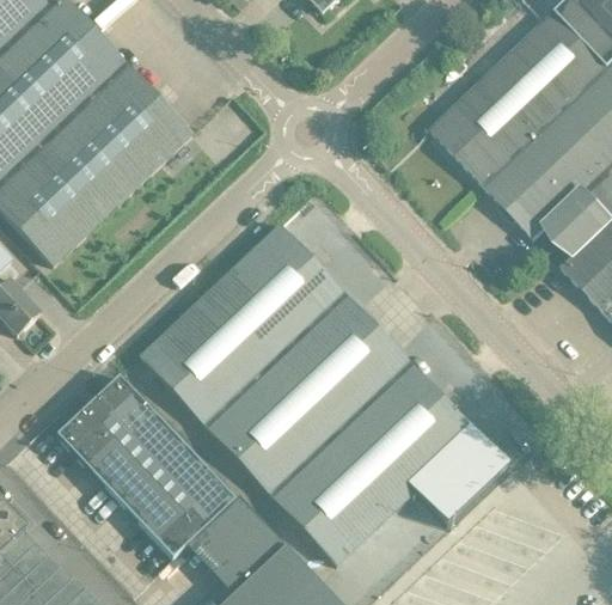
[(0,0),(0,208),(51,263),(191,130),(67,0),(0,0)]
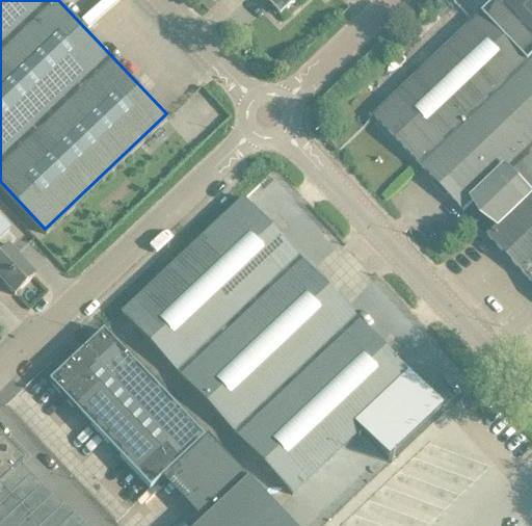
[(271,0),(278,8),(287,0),(271,0)]
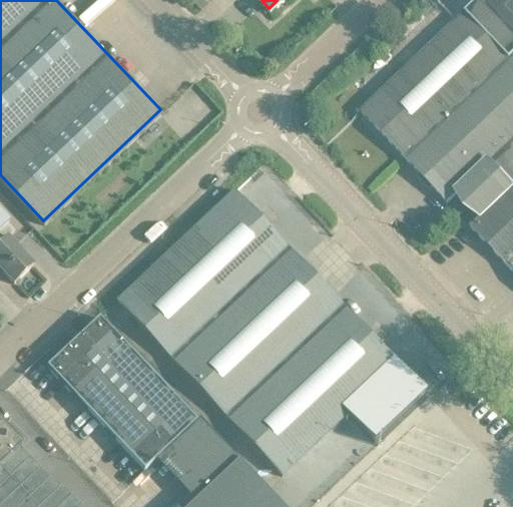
[(472,0),(361,106),(405,153),(446,196),(512,266),(512,0),(472,0)]
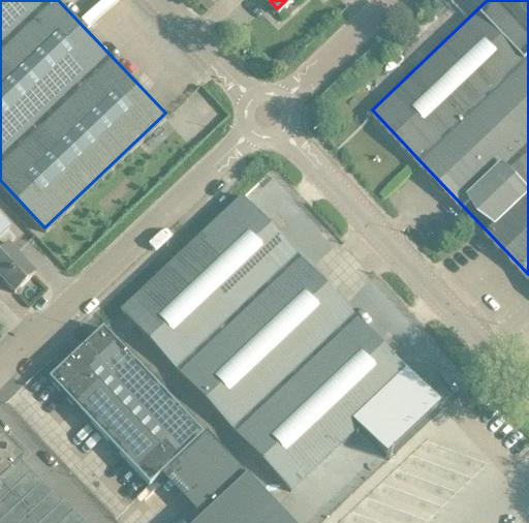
[(384,452),(438,402),(240,191),(120,305),(289,486),(356,422),(384,452)]
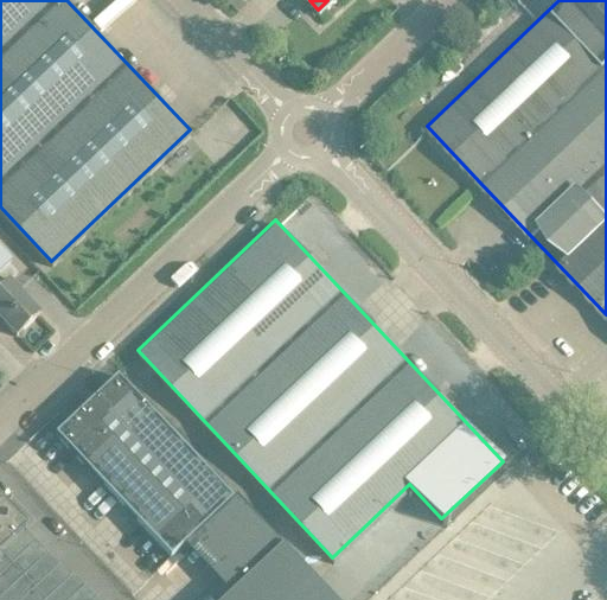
[(8,275),(0,282),(0,312),(16,330),(38,308),(8,275)]
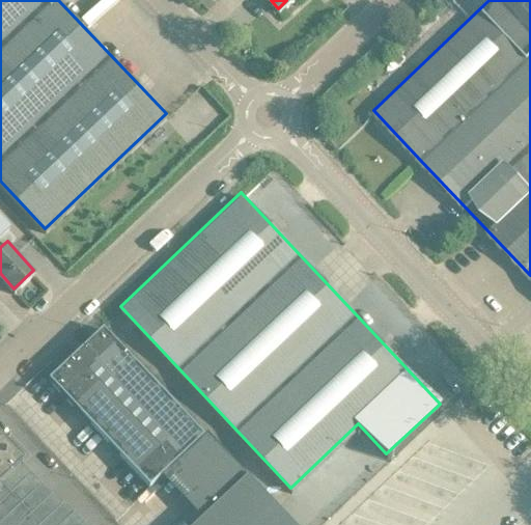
[(148,481),(203,431),(102,324),(48,375),(148,481)]
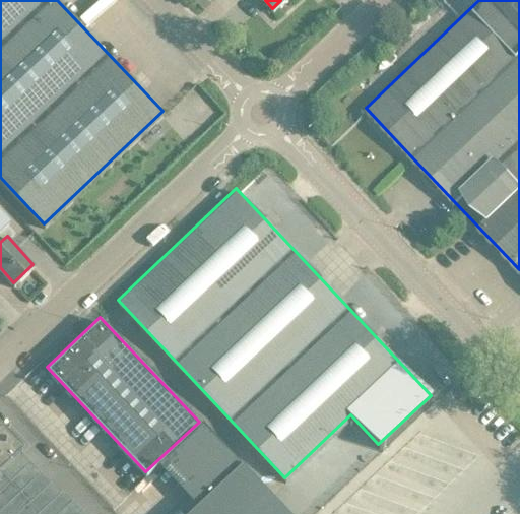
[(441,401),(418,423),(468,474),(491,453),(441,401)]
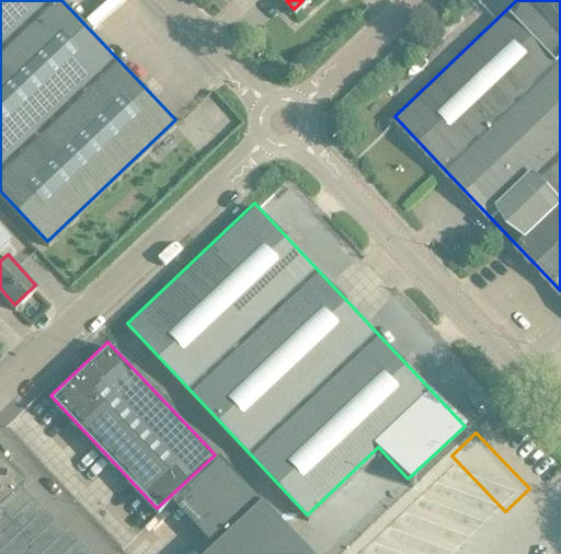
[(0,492),(6,498),(22,483),(25,481),(0,453),(0,492)]
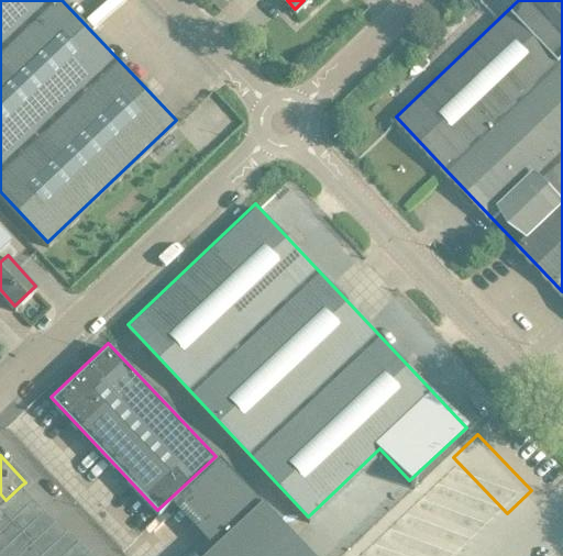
[(6,500),(0,504),(0,512),(7,520),(33,496),(22,485),(6,500)]
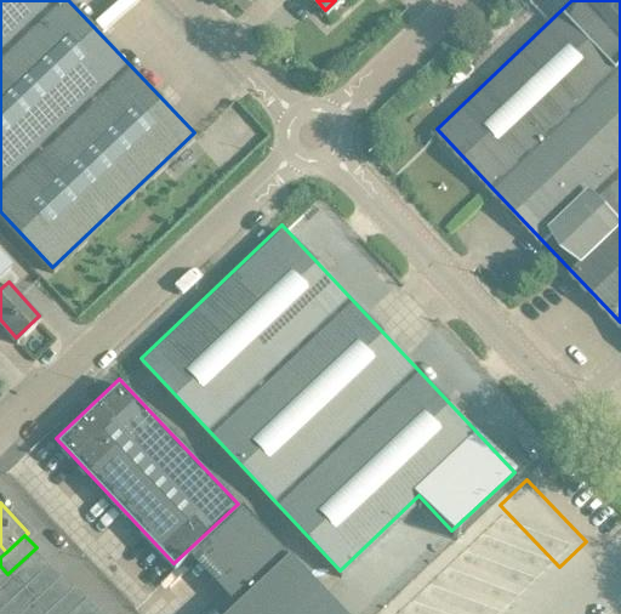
[(227,570),(255,549),(245,536),(229,550),(221,540),(210,549),(227,570)]
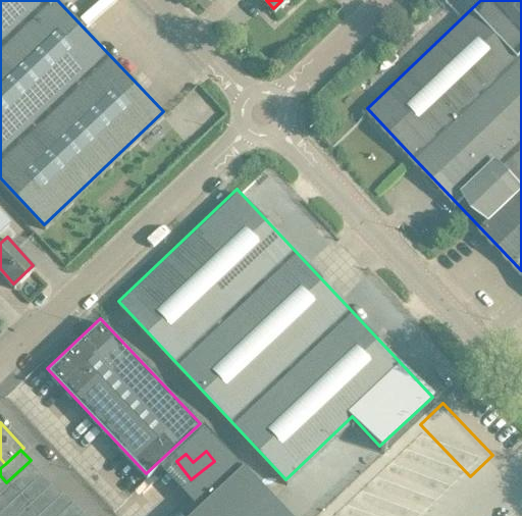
[(40,470),(31,460),(6,482),(16,493),(40,470)]
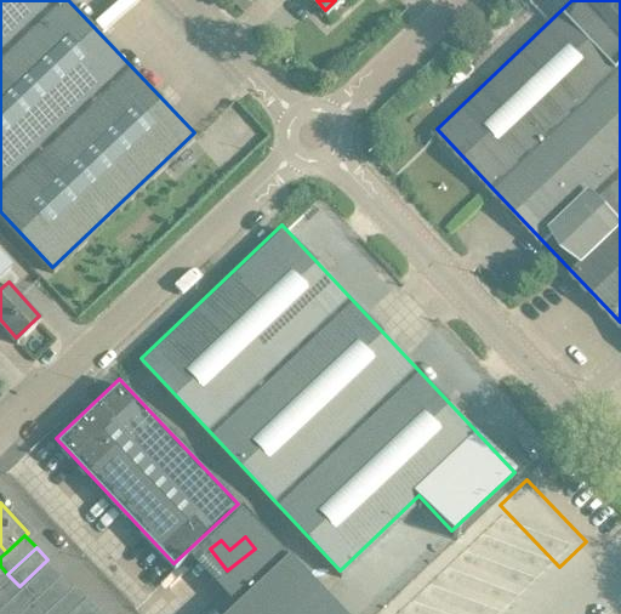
[(221,613),(347,613),(289,551),(221,613)]
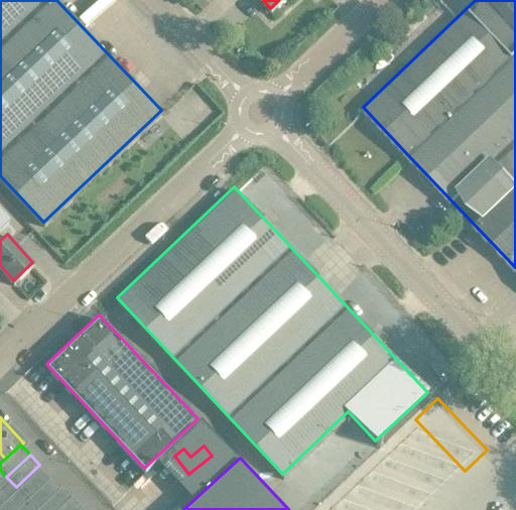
[(49,475),(39,465),(16,487),(25,497),(49,475)]
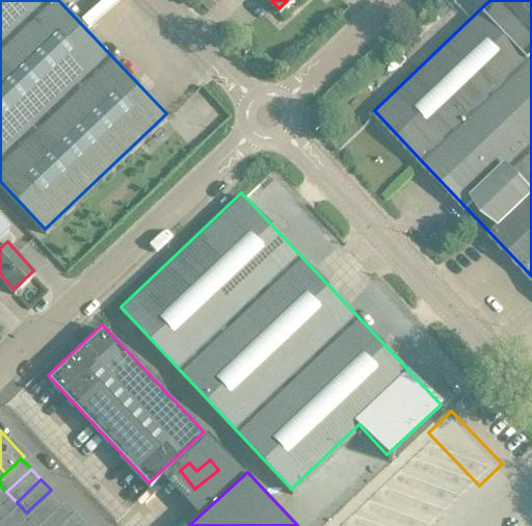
[(51,490),(26,513),(36,523),(60,501),(51,490)]
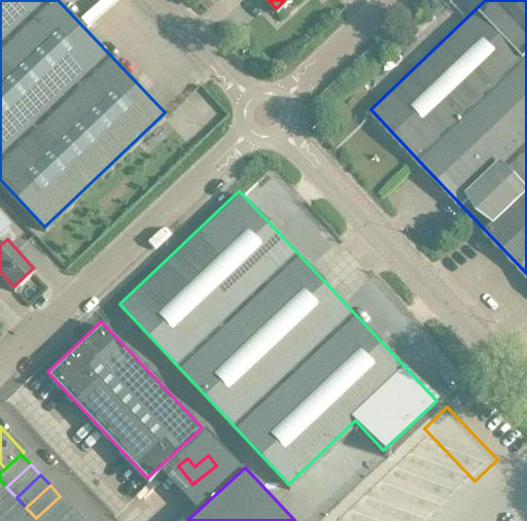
[(6,487),(0,493),(0,513),(16,497),(6,487)]
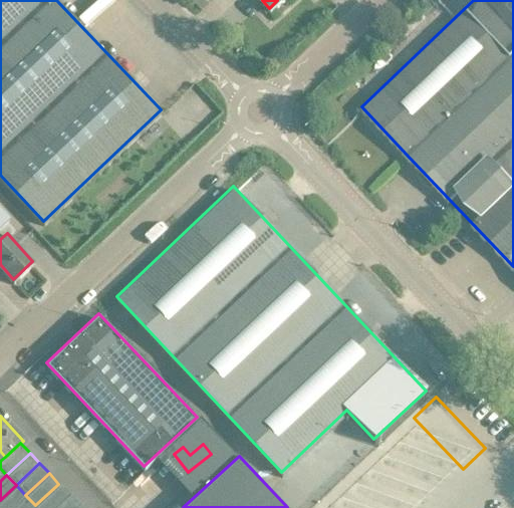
[(61,481),(58,484),(35,505),(37,507),(52,507),(71,491),(61,481)]
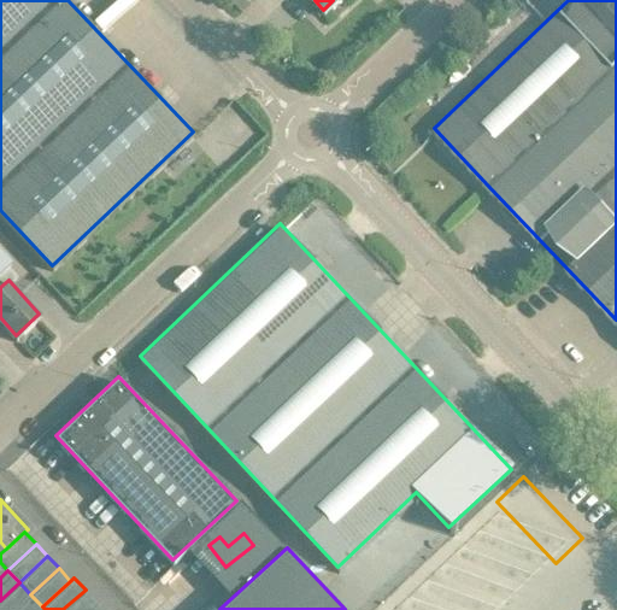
[(19,582),(0,600),(0,609),(15,609),(30,594),(19,582)]
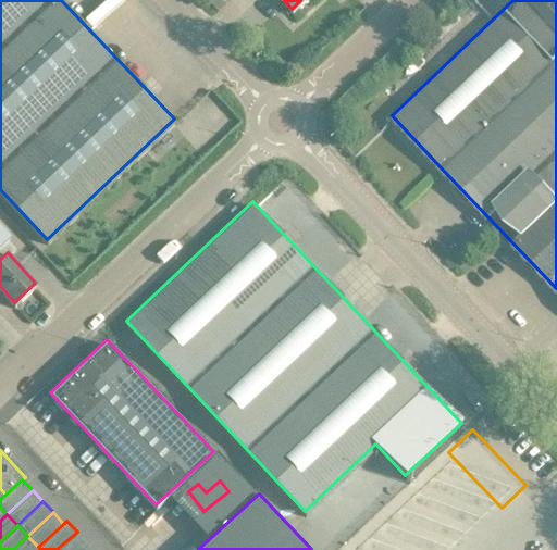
[(77,532),(57,549),(78,549),(87,542),(77,532)]
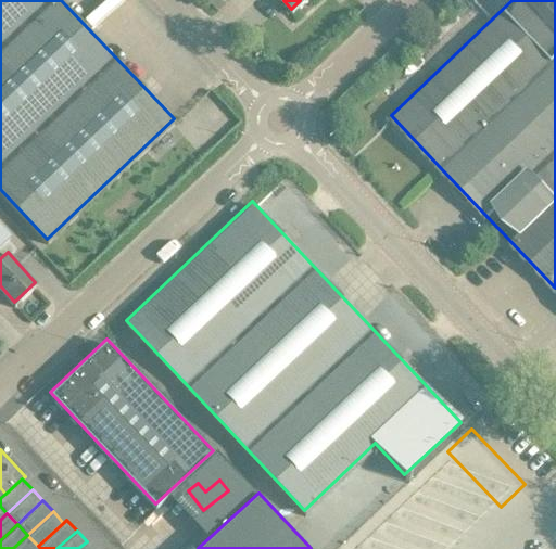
[(35,548),(38,546),(27,535),(13,548),(35,548)]
